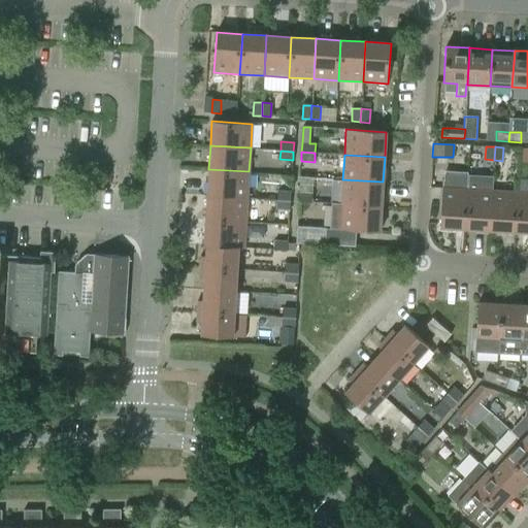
[(248,195),(249,171),(208,169),(207,193),(248,195)]
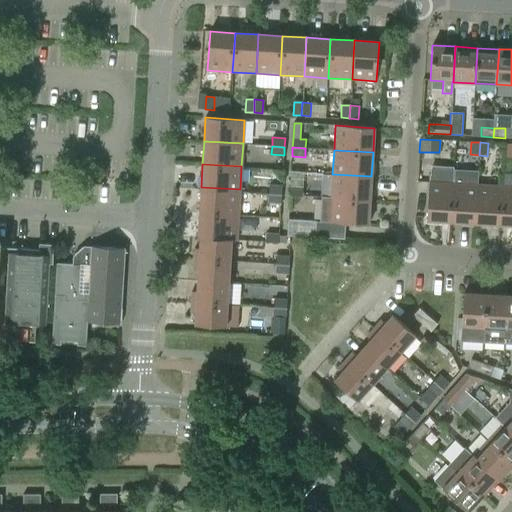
[(370,200),(371,176),(332,174),(331,197),(331,198),(370,200)]
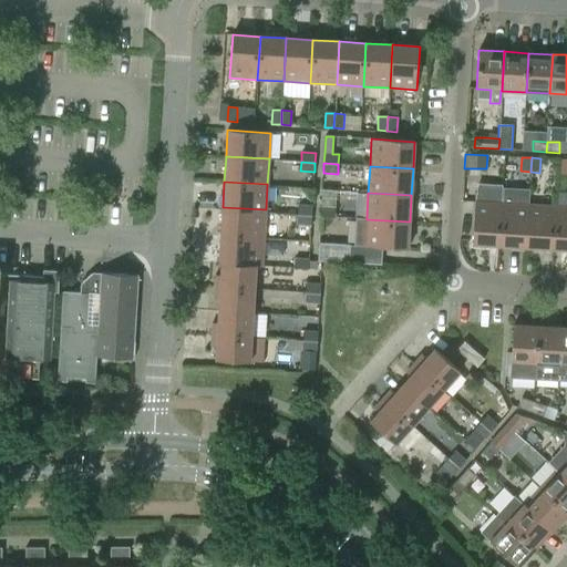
[(472,245),(500,246),(502,203),(475,202),(472,245)]
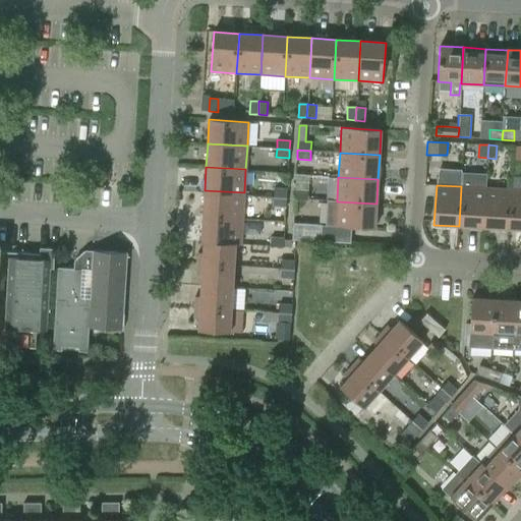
[(485,187),(461,186),(459,226),(483,228),(485,187)]
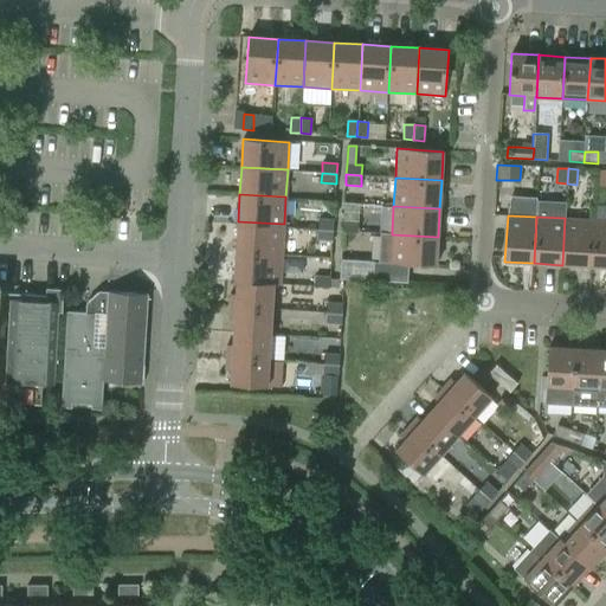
[(562,265),(591,266),(593,220),(565,218),(562,265)]
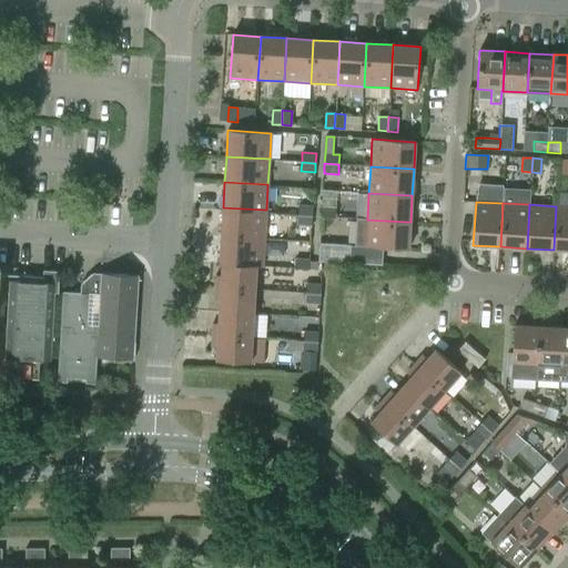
[(297,215),(312,216),(313,206),(298,205),(297,215)]
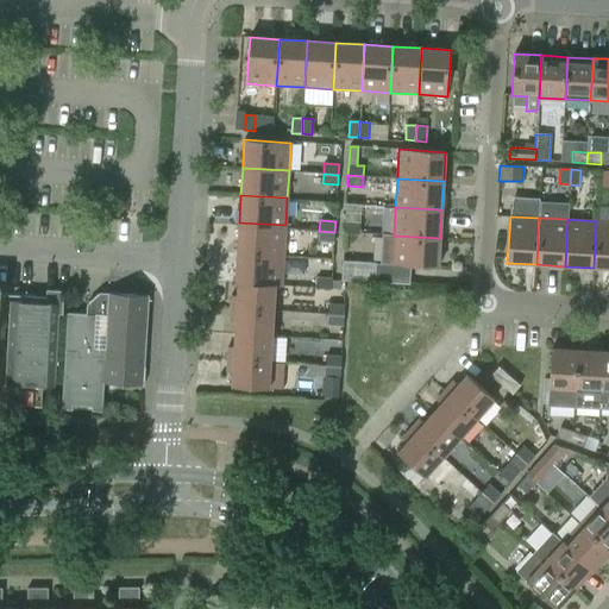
[(594,268),(608,268),(608,221),(596,221),(594,268)]
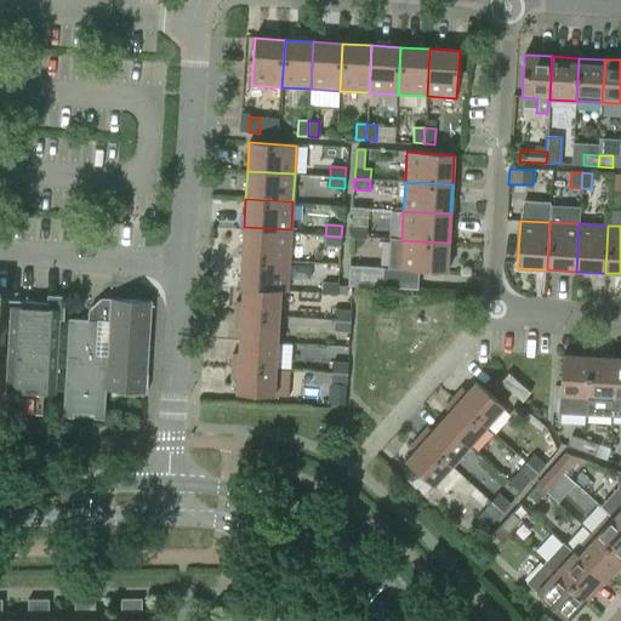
[(244,227),(243,254),(290,257),(291,229),(244,227)]
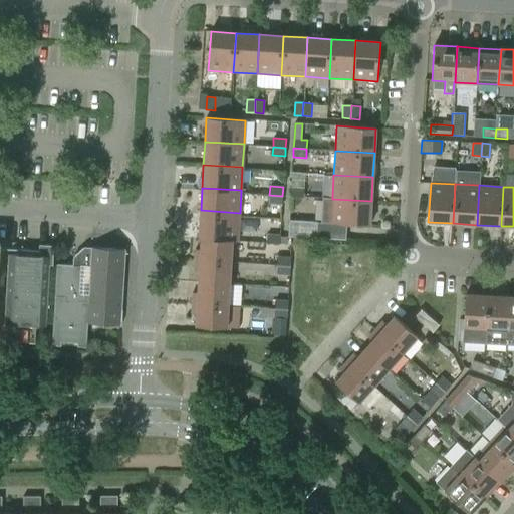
[(291,188),(290,196),(303,197),(304,188),(291,188)]
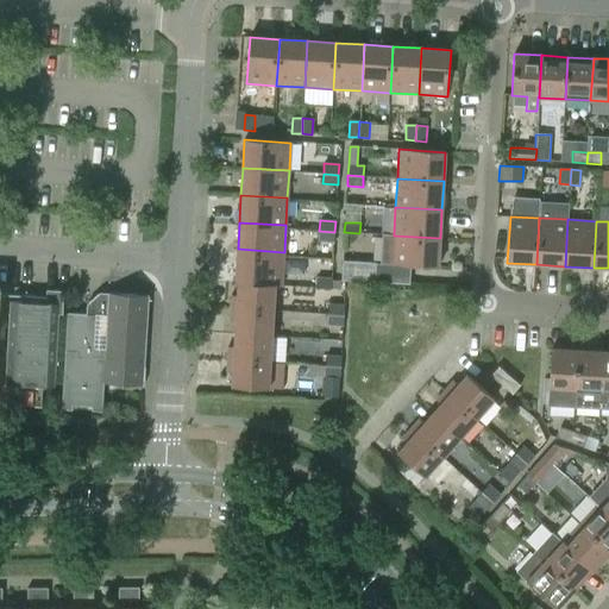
[(334,232),(319,231),(319,240),(334,242),(334,232)]
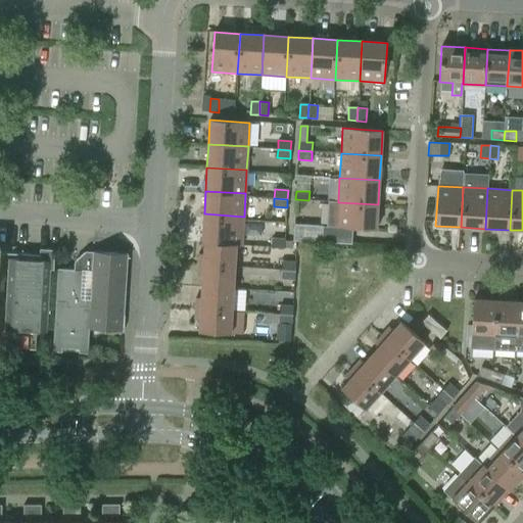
[(338,202),(338,201),(328,200),(327,227),(376,230),(378,204),(338,202)]
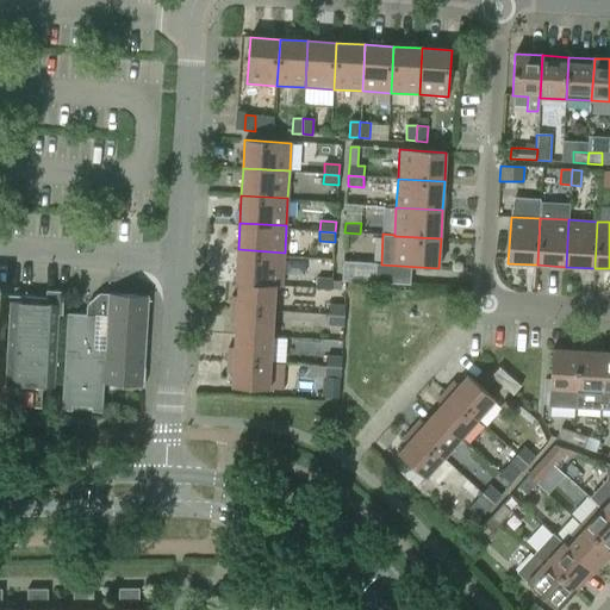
[(238,249),(236,277),(282,280),(285,253),(238,249)]
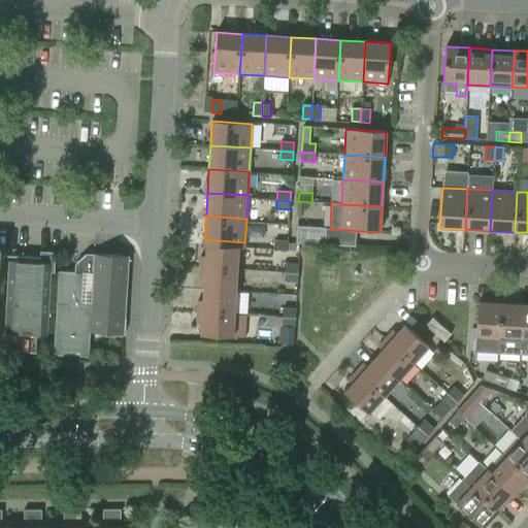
[(296,243),(300,243),(325,244),(326,228),(297,226),(296,243)]
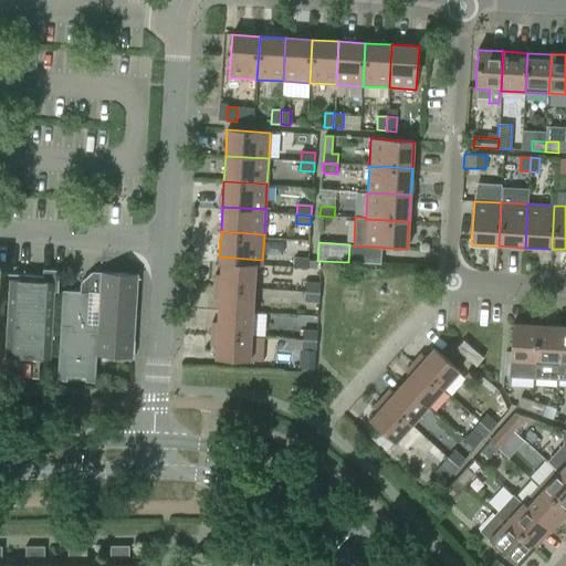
[(215,274),(215,282),(254,284),(255,265),(262,266),(262,260),(219,257),(219,263),(221,263),(220,275),(215,274)]
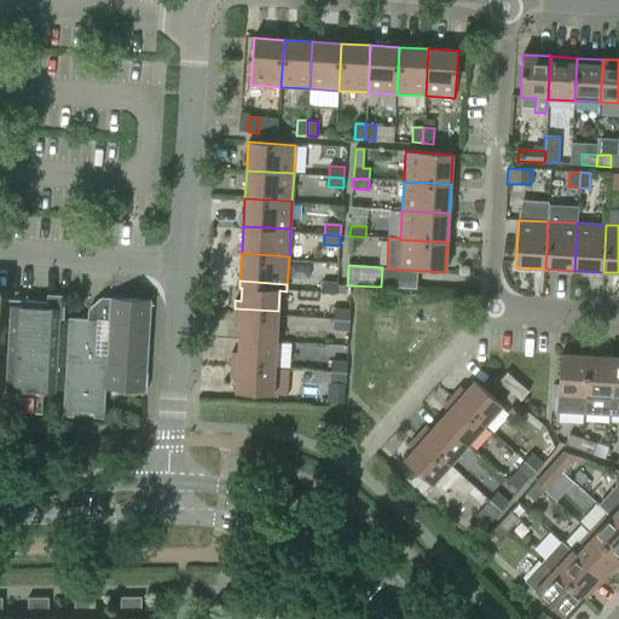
[(336,294),(337,283),(322,282),(320,293),(336,294)]
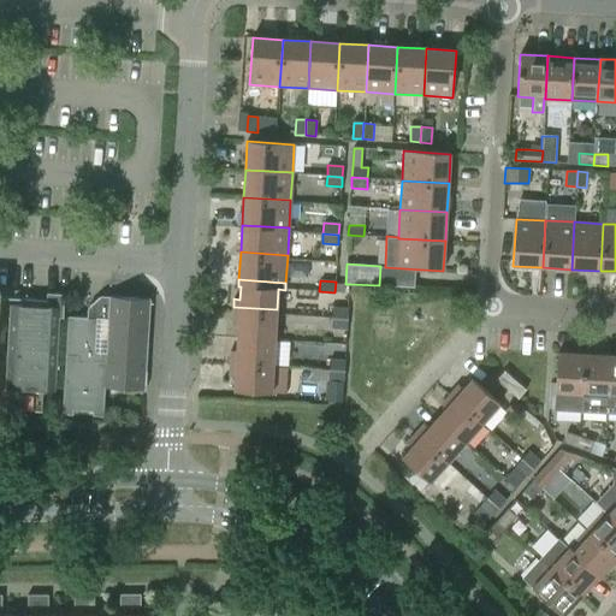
[(47,294),(47,300),(22,298),(22,306),(17,306),(10,312),(5,381),(12,389),(17,389),(16,410),(42,412),(43,391),(55,391),(59,318),(63,319),(65,295),(47,294)]
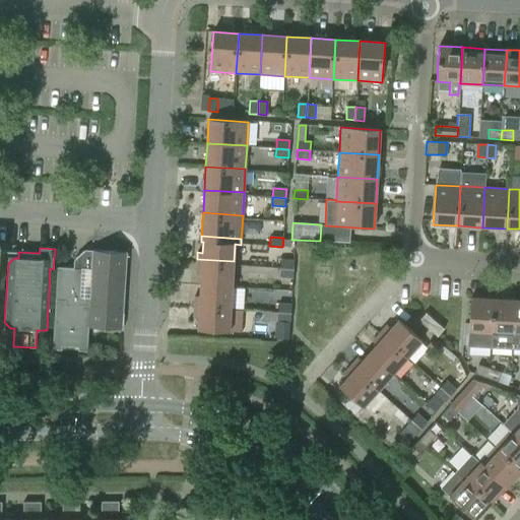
[(127,252),(92,250),(91,255),(88,255),(80,262),(80,268),(57,267),(52,349),(62,349),(62,346),(78,347),(78,350),(87,351),(88,327),(102,328),(102,324),(110,325),(110,328),(122,329),(127,252)]
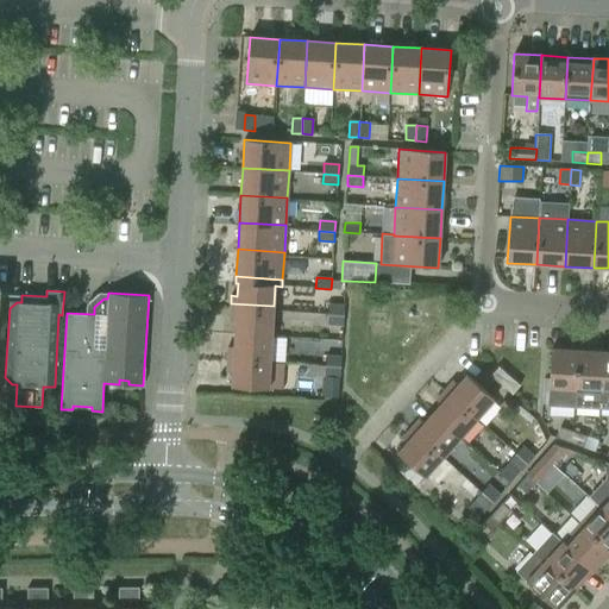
[(236,321),(236,331),(272,333),(274,306),(231,303),(230,321),(236,321)]
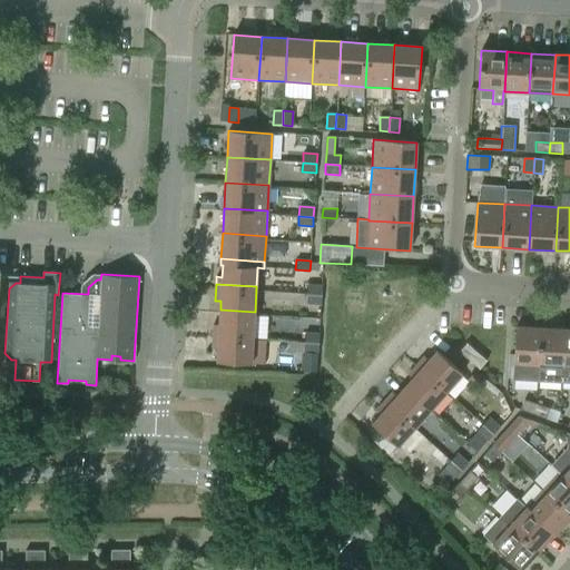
[(307,294),(322,295),(322,285),(308,285),(307,294)]
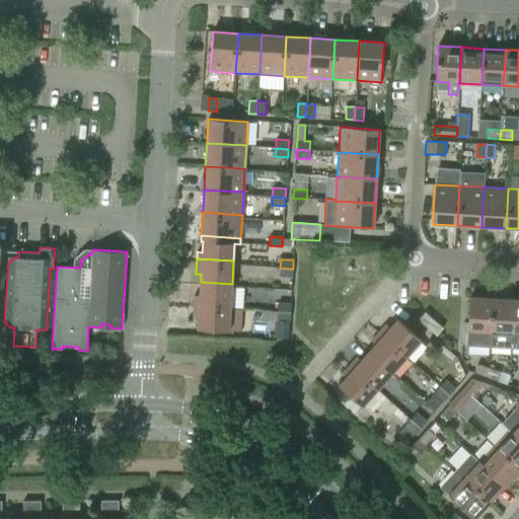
[(293,269),(280,268),(280,277),(292,278),(293,269)]
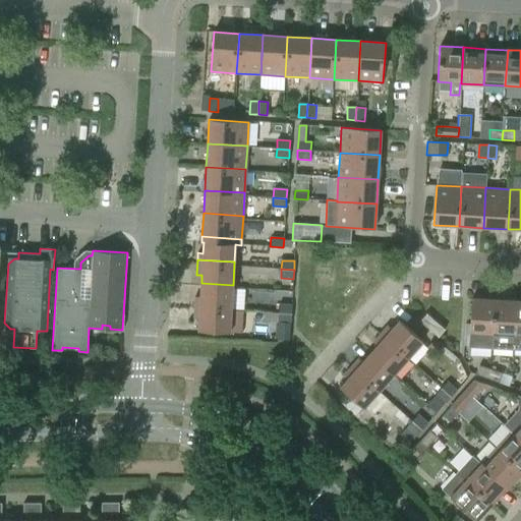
[(195,296),(194,306),(231,308),(233,285),(201,283),(200,297),(195,296)]
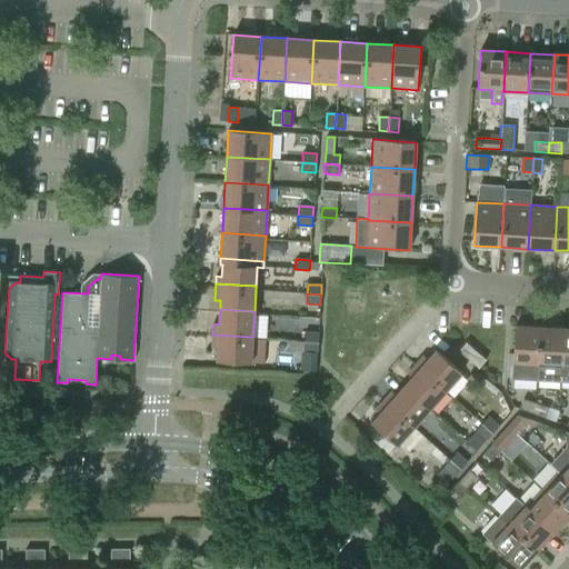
[(512,378),(538,380),(541,328),(515,326),(512,365),(512,378)]
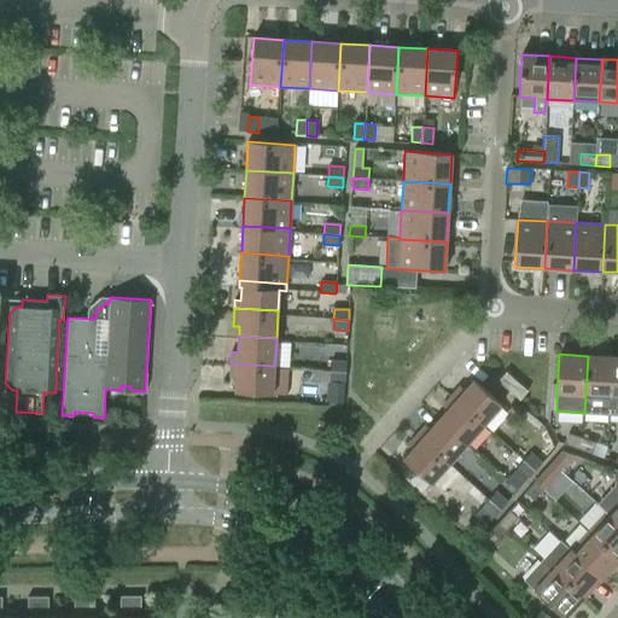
[(614,357),(588,356),(584,413),(611,414),(614,357)]
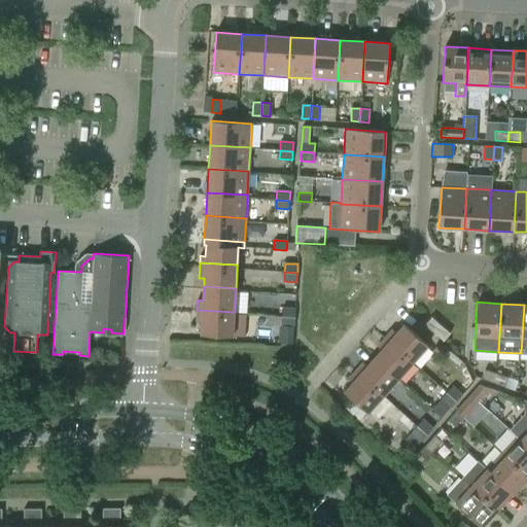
[(281,316),(294,317),(295,309),(282,308),(281,316)]
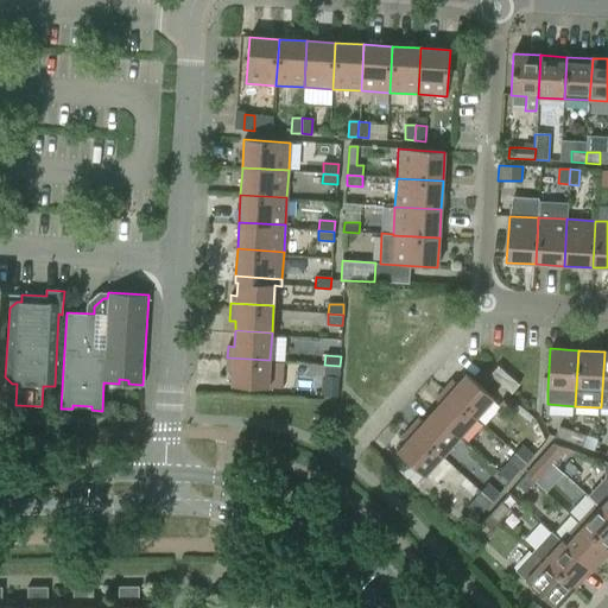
[(268,388),(270,360),(227,358),(226,372),(232,372),(232,386),(268,388)]
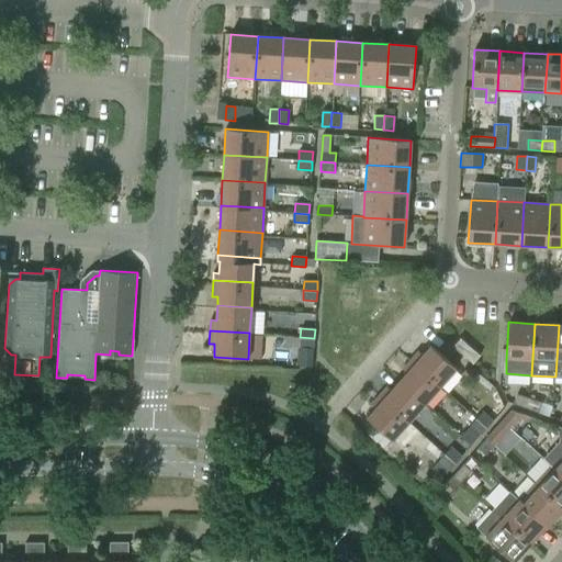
[(314,338),(300,337),(300,347),(314,348),(314,338)]
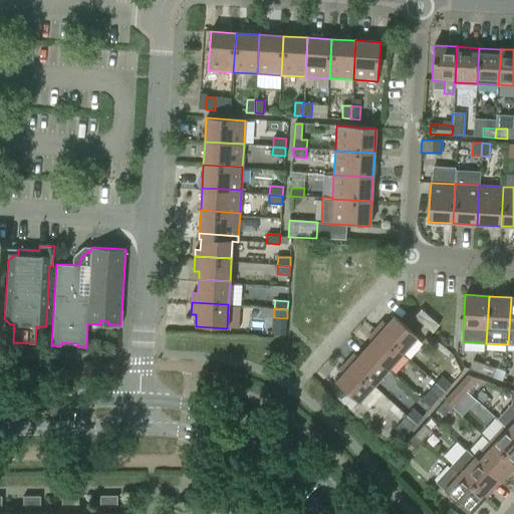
[(421,309),(415,317),(433,332),(439,325),(421,309)]
